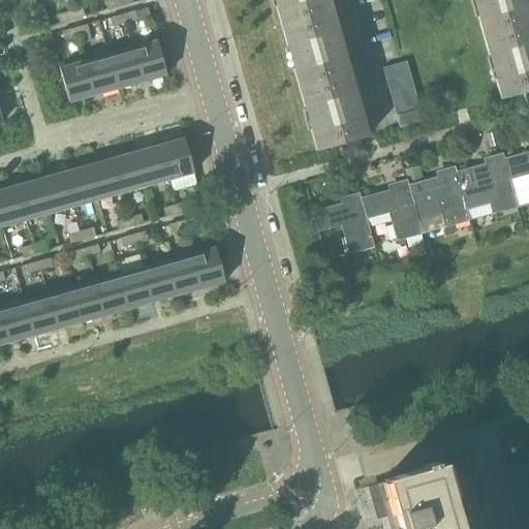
[(107,10),(120,7),(118,0),(112,0),(105,2),(107,10)]
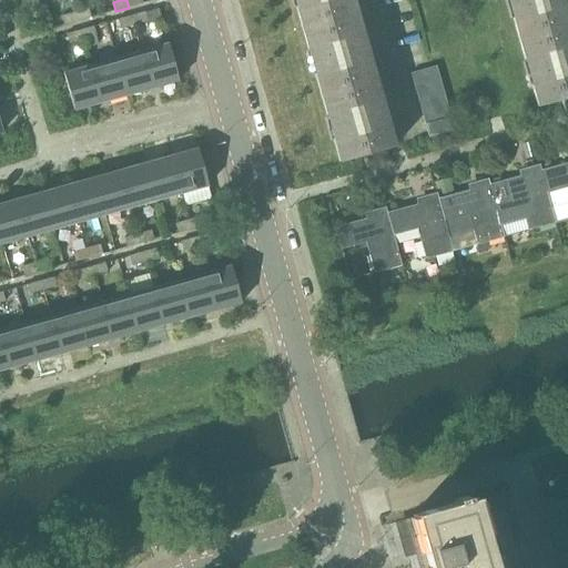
[(353,0),(293,0),(303,30),(357,14),(353,0)]
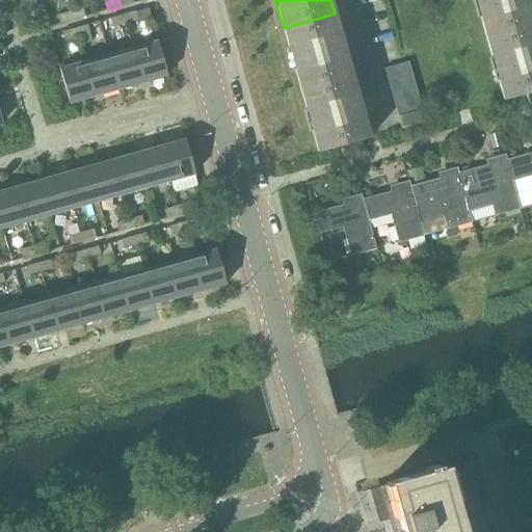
[(475,0),(486,38),(531,25),(531,3),(531,0),(475,0)]
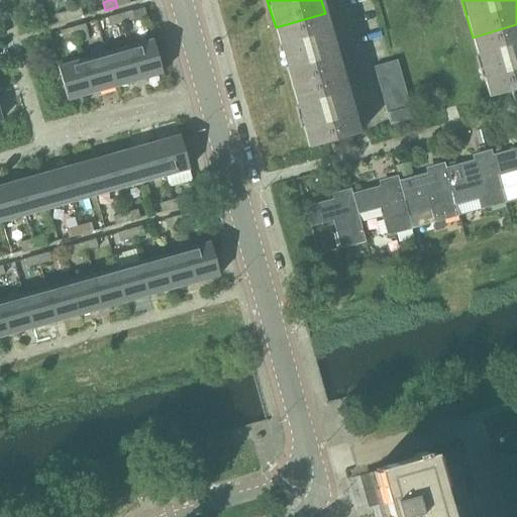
[(80,8),(68,12),(71,20),(82,16),(80,8)]
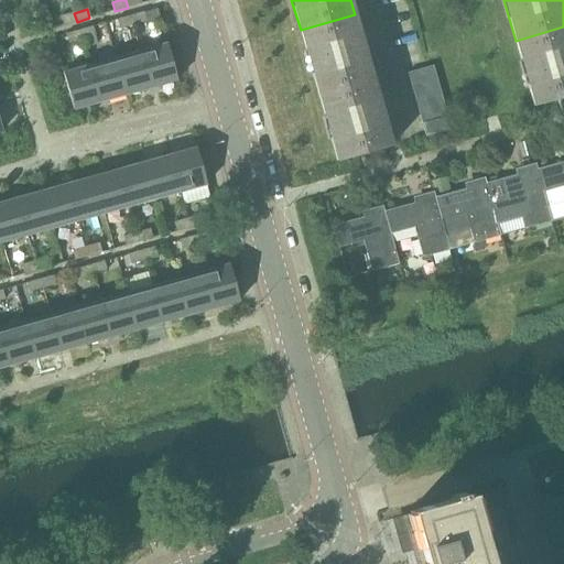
[(147,22),(148,24),(161,21),(156,9),(131,17),(133,25),(147,22)]
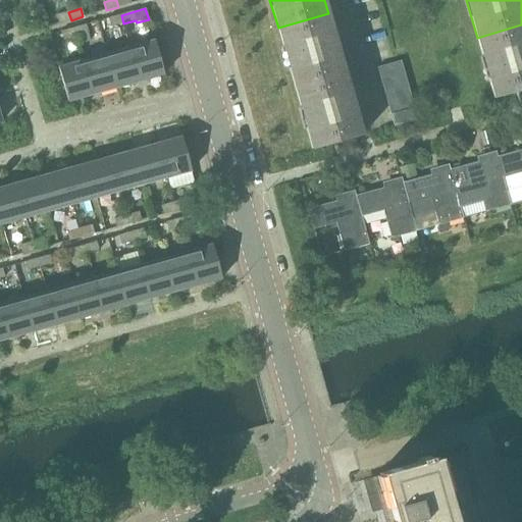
[(57,15),(59,23),(71,20),(68,12),(57,15)]
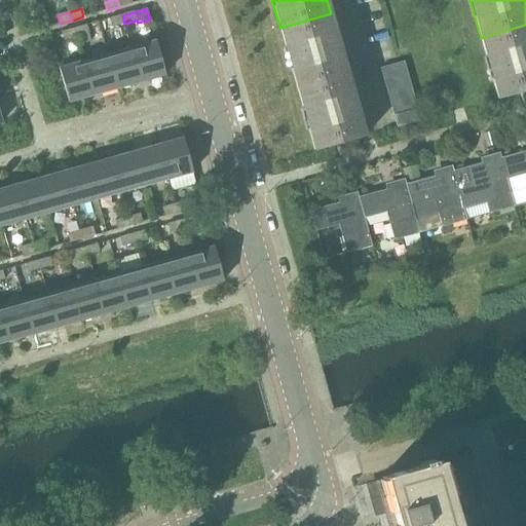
[(280,28),(298,89),(348,75),(331,13),(280,28)]
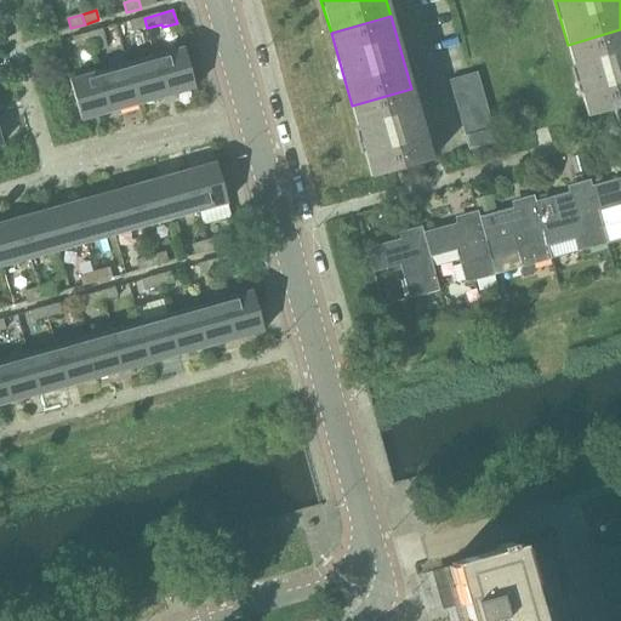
[(132,32),(147,28),(144,18),(130,22),(132,32)]
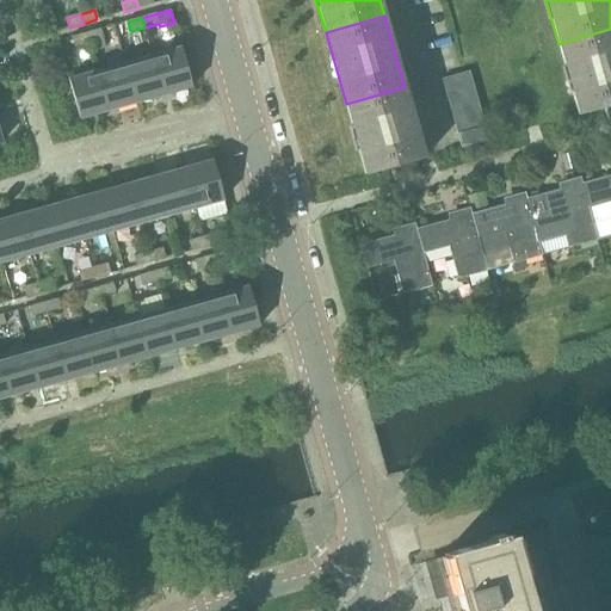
[(100,29),(86,34),(88,43),(103,39),(100,29)]
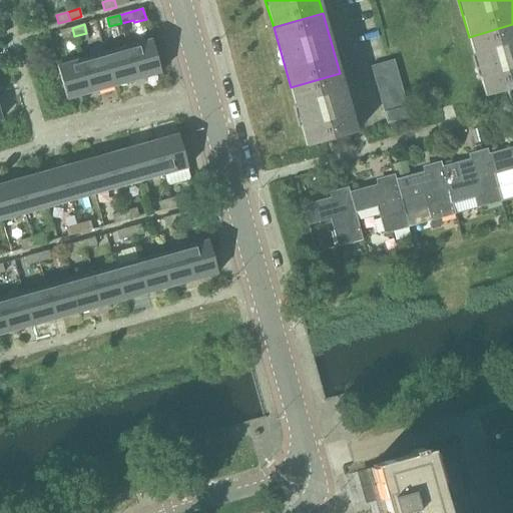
[(486,97),(510,90),(512,89),(512,24),(469,37),(486,97)]
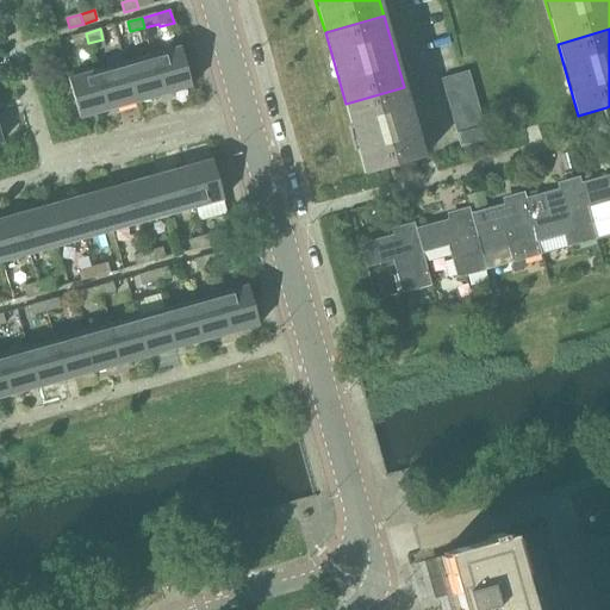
[(86,33),(72,37),(75,47),(88,43),(86,33)]
